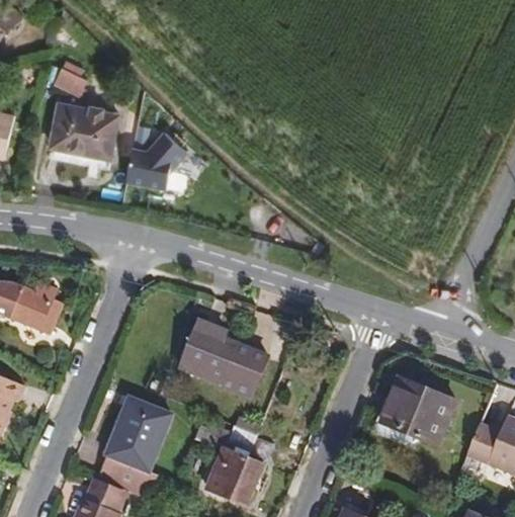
[(0,37),(21,15),(4,0),(0,0),(0,37)]
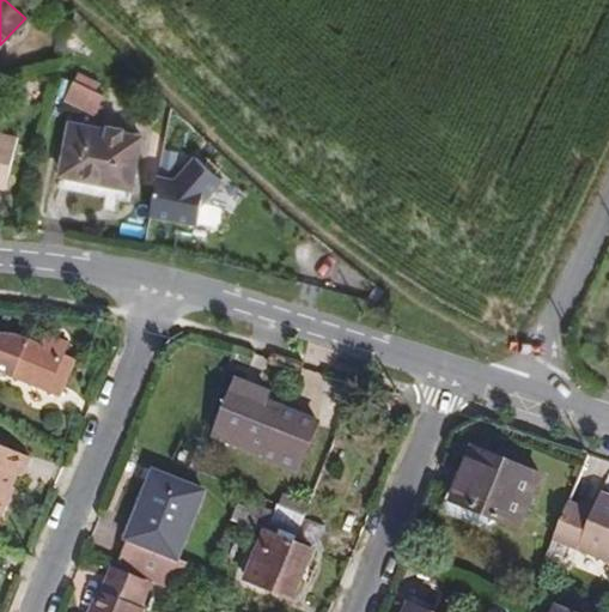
[(58,28),(52,54),(58,55),(61,40),(65,29),(58,28)]
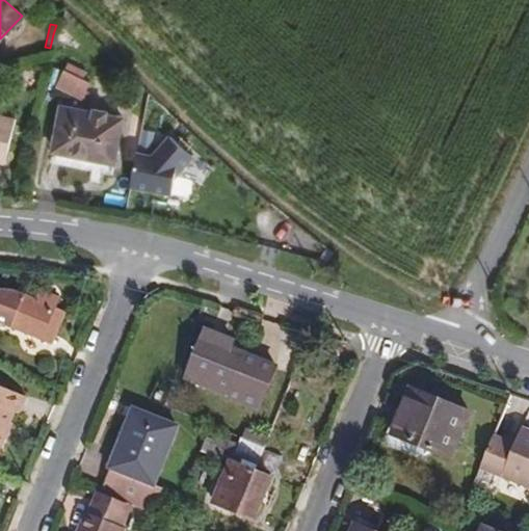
[(80,99),(89,82),(60,69),(52,85),(80,99)]
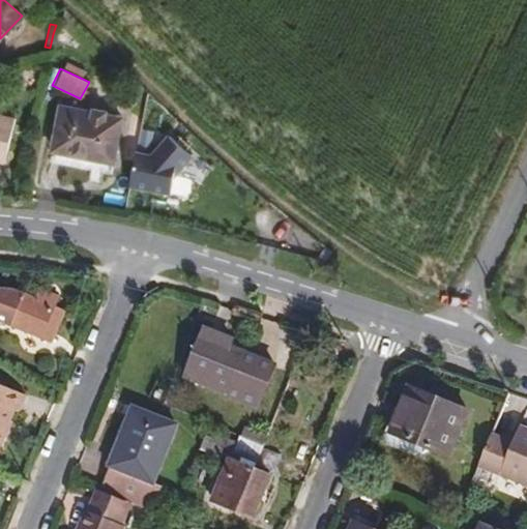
[(120,117),(59,105),(49,157),(110,169),(120,117)]
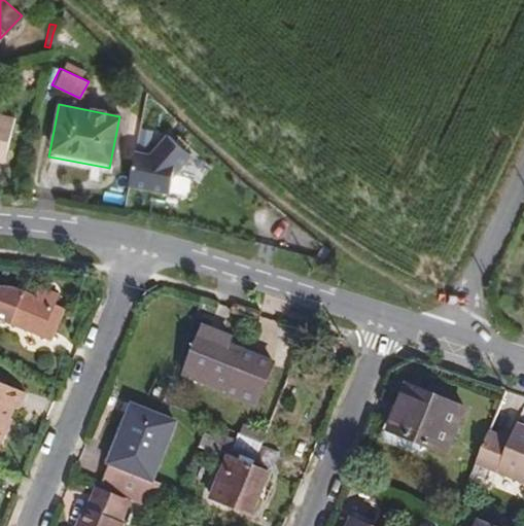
[(0,160),(3,161),(13,116),(0,113),(0,160)]
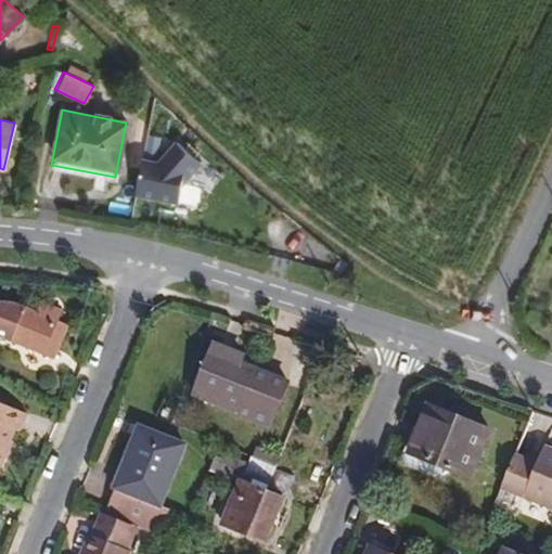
[(140,157),(133,192),(177,201),(180,182),(199,162),(175,140),(156,160),(140,157)]
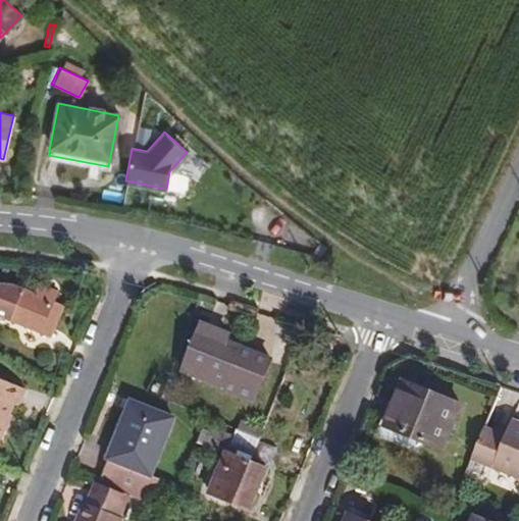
[(0,315),(51,336),(63,306),(53,302),(57,292),(36,283),(32,294),(10,285),(0,284),(0,315)]
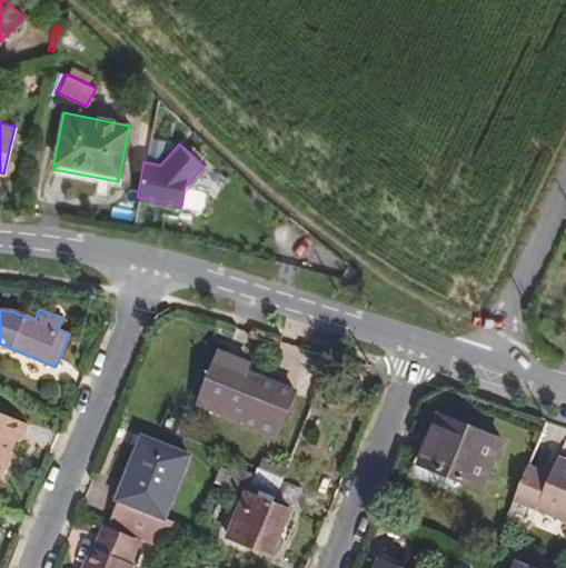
[(275,436),(291,390),(258,378),(258,377),(244,371),(246,365),(235,360),(216,352),(214,359),(196,404),(241,421),(240,422),(275,436)]
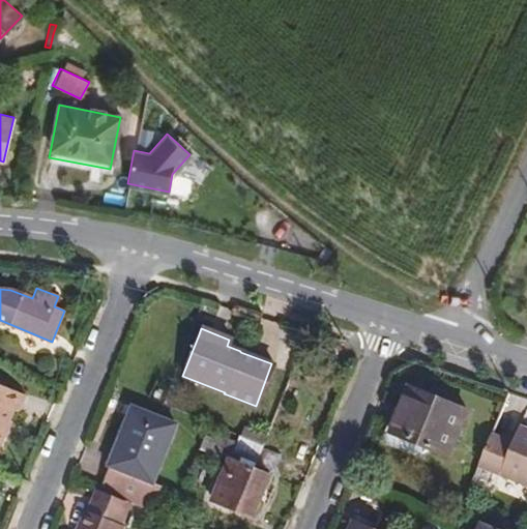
[(0,441),(13,409),(17,410),(23,393),(0,383),(0,441)]
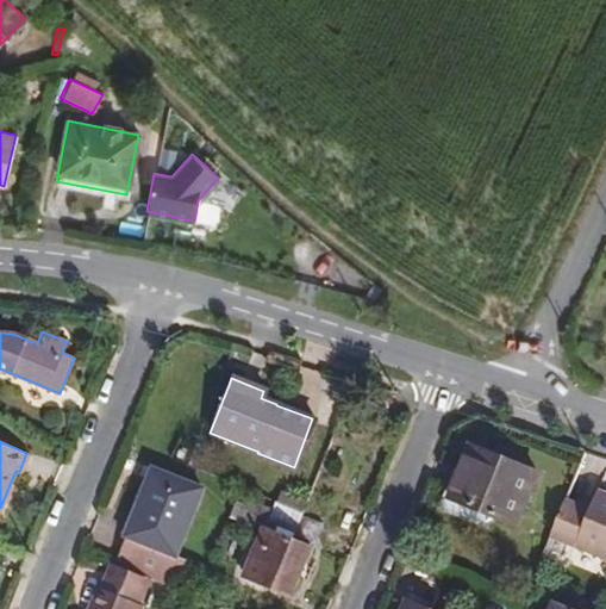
[(478,461),(482,449),(473,445),(468,457),(478,461)]
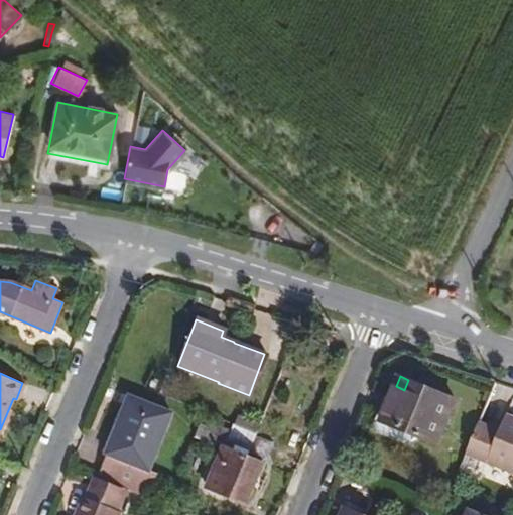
[(436,446),(456,399),(408,380),(404,390),(396,386),(390,400),(381,423),(417,438),(436,446)]
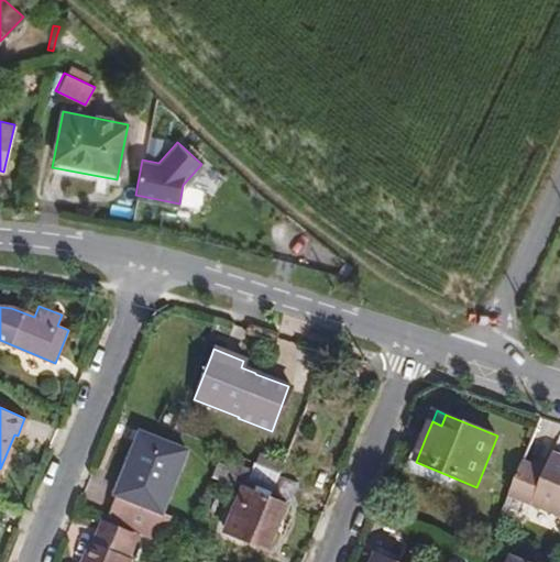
[(160,514),(186,449),(141,431),(133,450),(128,448),(109,494),(114,496),(105,520),(136,533),(161,542),(171,518),(160,514)]
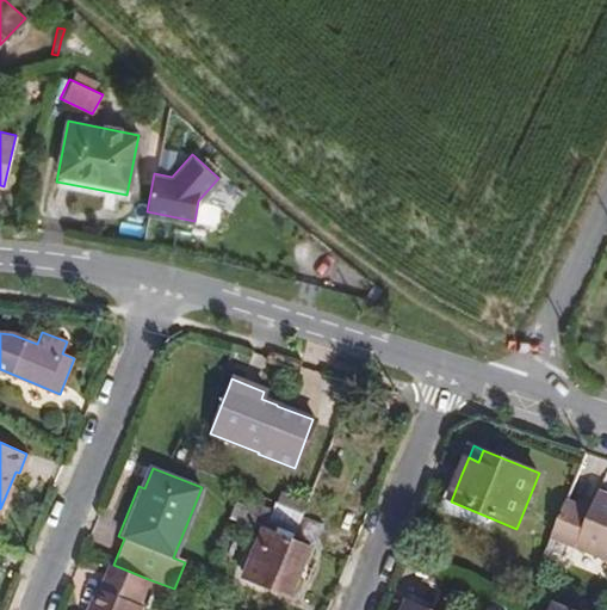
[(494,519),(451,501),(462,474),(454,470),(437,515),(487,536),(494,519)]
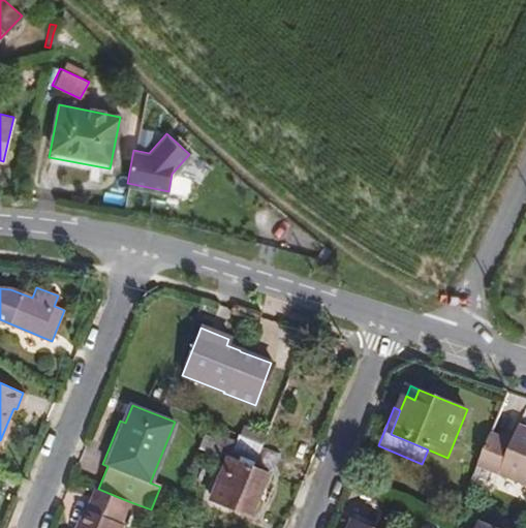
[(251,468),(260,444),(239,435),(209,424),(195,456),(223,467),(227,458),(229,459),(251,468)]
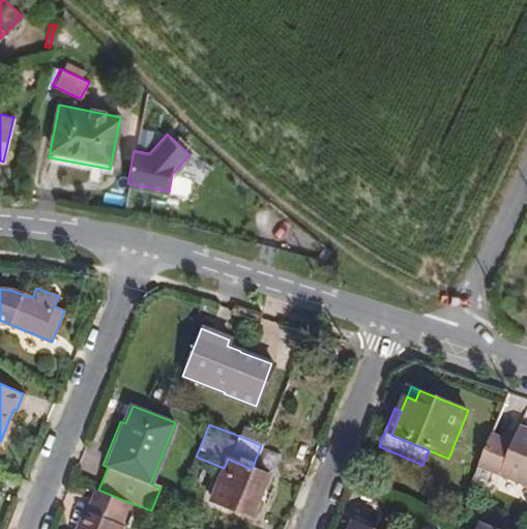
[(526,482),(526,429),(518,425),(511,441),(489,433),(477,463),(526,482)]
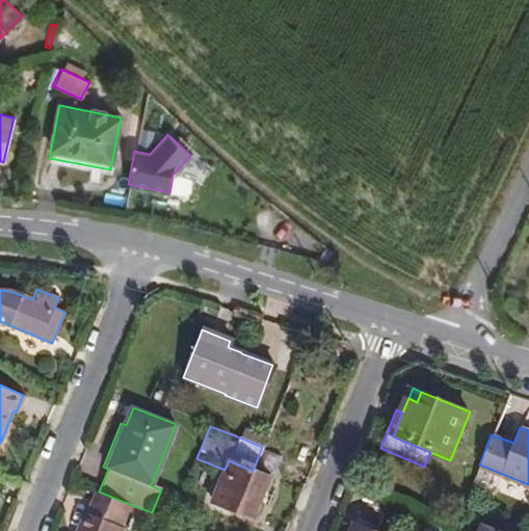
[(262,447),(266,437),(244,428),(240,437),(262,447)]
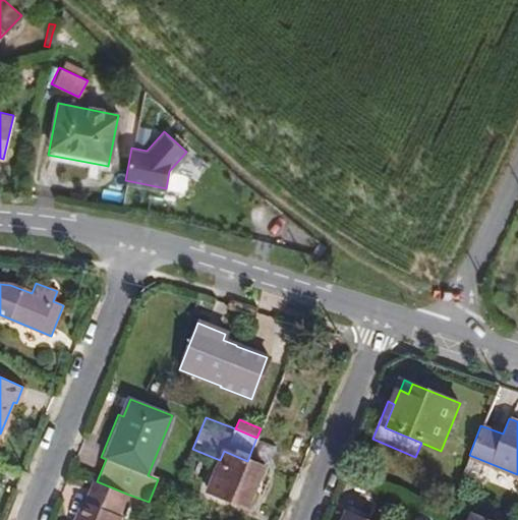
[(247,509),(264,468),(247,461),(226,452),(224,451),(220,460),(207,492),(247,509)]
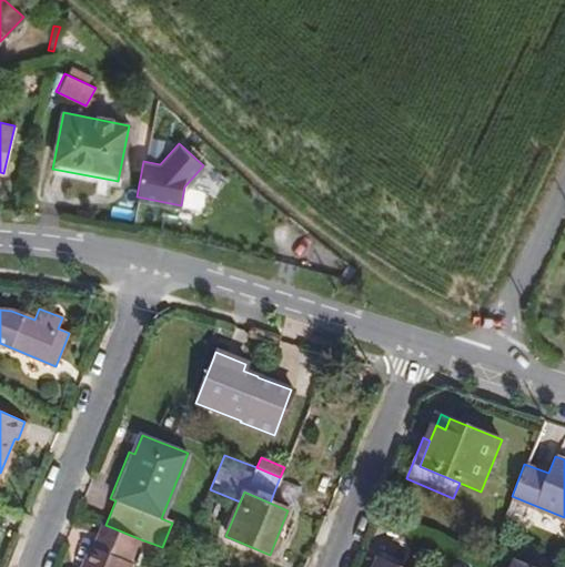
[(106,525),(101,523),(97,534),(134,549),(138,538),(106,525)]
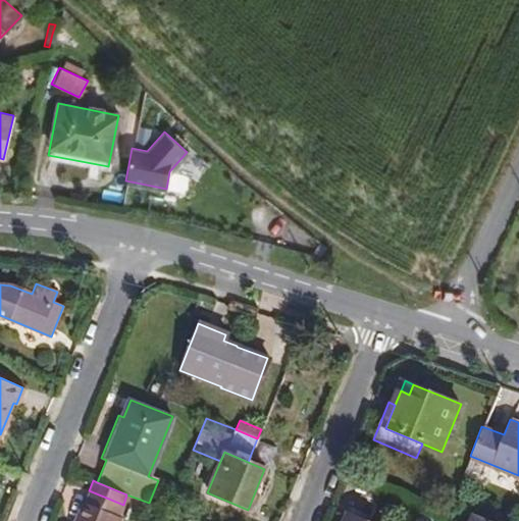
[(118,520),(121,517),(118,516),(123,505),(89,490),(85,502),(83,501),(73,520),(118,520)]
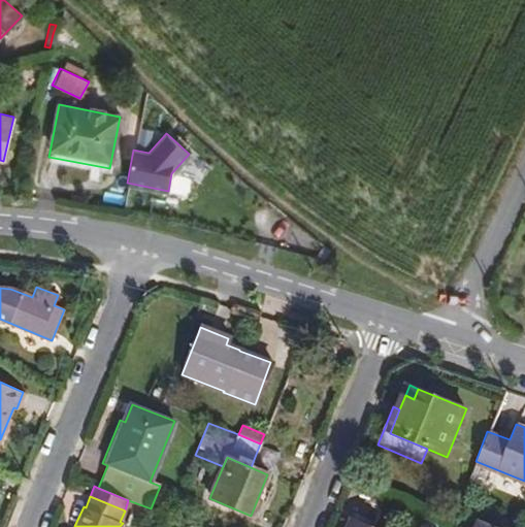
[(368,526),(371,526),(374,522),(364,518),(362,524),(368,526)]
